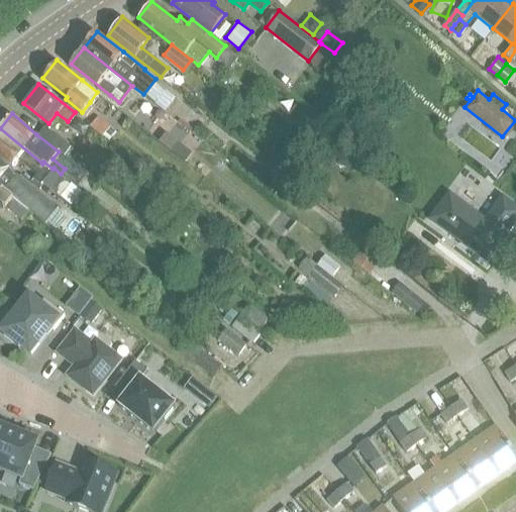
[(97,114),(90,123),(102,132),(109,124),(97,114)]
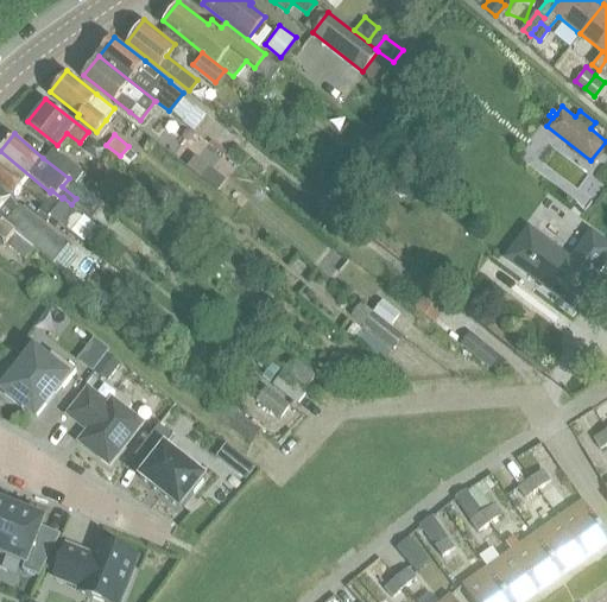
[(234,140),(223,153),(253,177),(264,164),(234,140)]
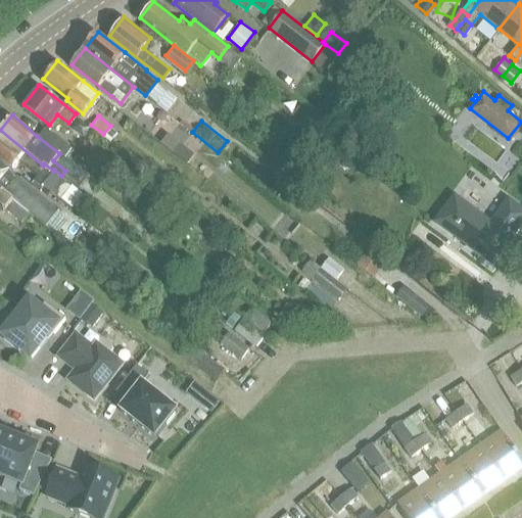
[(40,131),(38,135),(63,154),(70,145),(44,126),(40,131)]
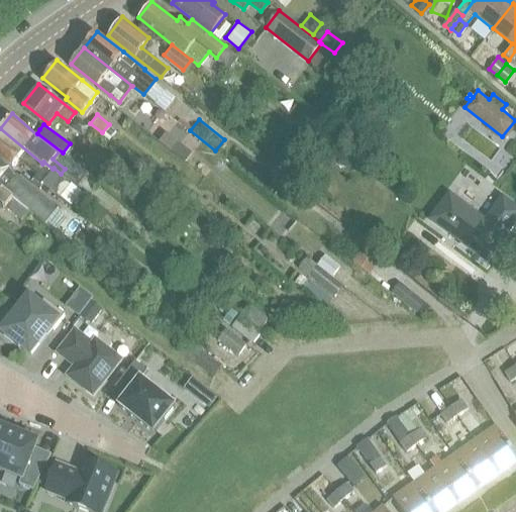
[(42,164),(0,128),(0,154),(12,165),(17,158),(35,172),(33,174),(59,195),(69,183),(53,170),(53,169),(43,162),(42,164)]
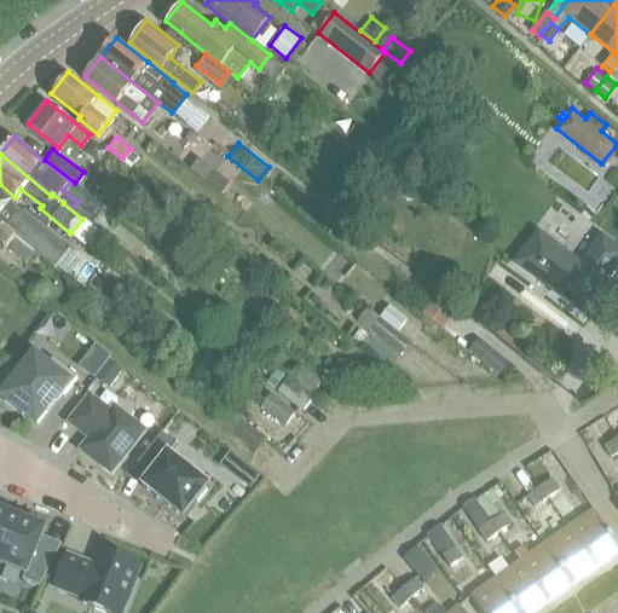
[(197,156),(190,165),(207,178),(214,168),(197,156)]
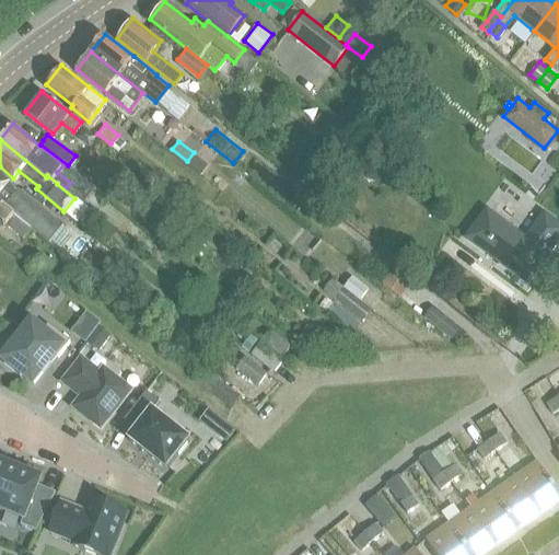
[(194,152),(187,161),(199,171),(206,162),(194,152)]
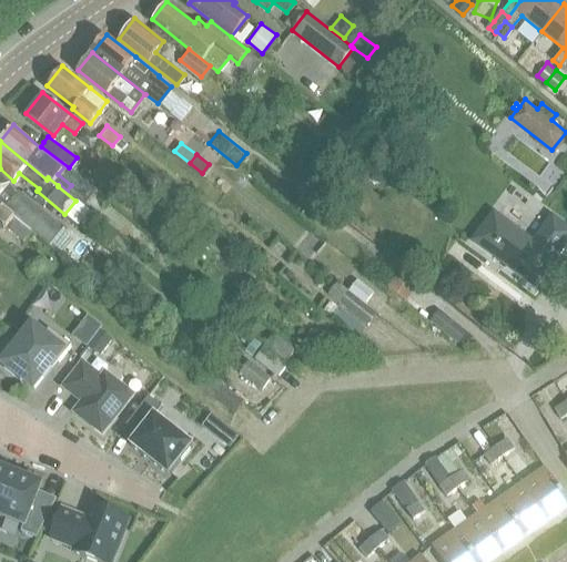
[(317,154),(309,164),(316,170),(324,161),(317,154)]
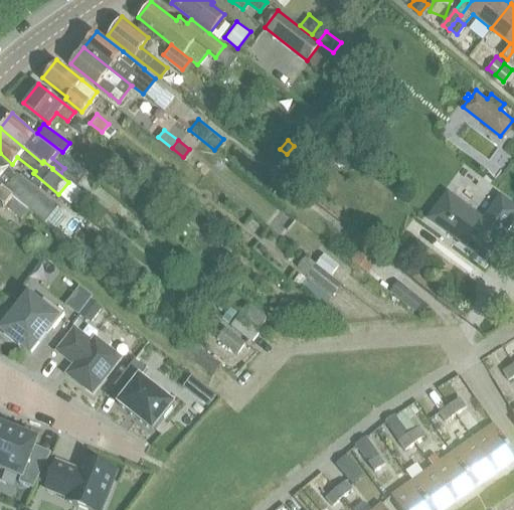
[(362,156),(342,149),(337,161),(358,169),(362,156)]
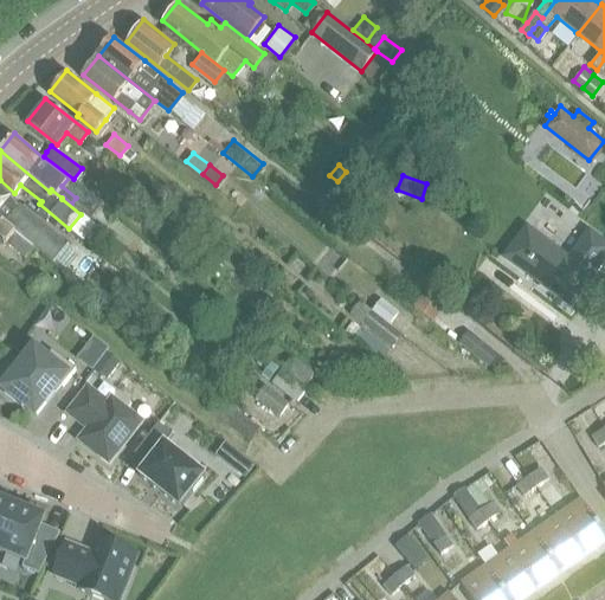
[(0,217),(33,244),(52,259),(68,242),(0,186),(0,217)]
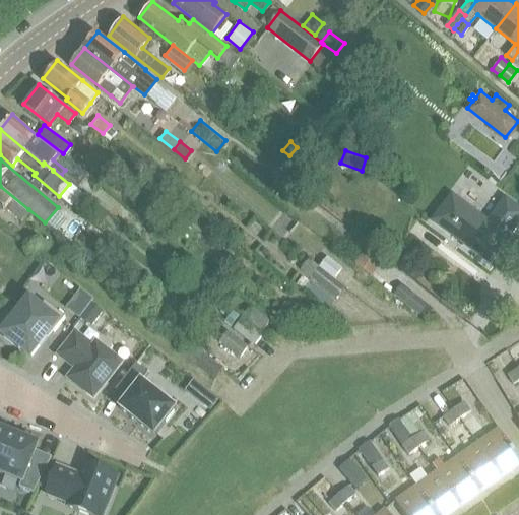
[(28,209),(0,186),(0,201),(20,219),(28,209)]
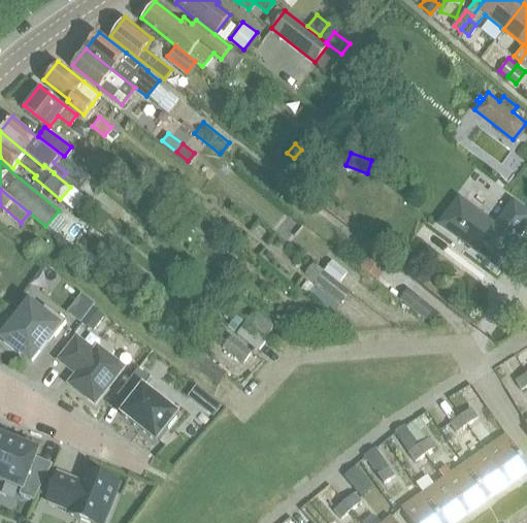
[(458,195),(438,222),(496,265),(526,223),(526,208),(513,198),(495,222),(458,195)]
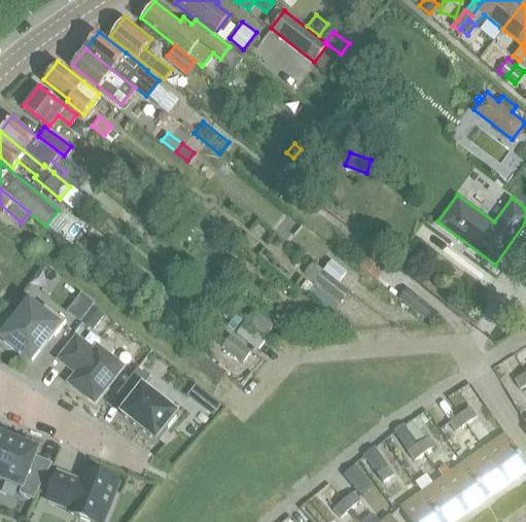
[(60,231),(57,235),(68,243),(71,239),(60,231)]
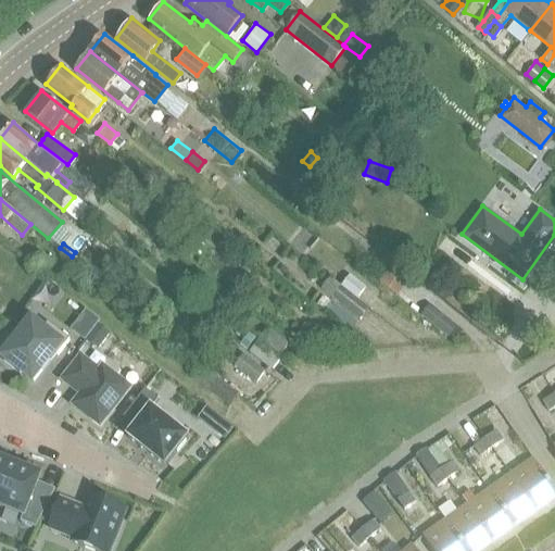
[(381,280),(396,292),(412,275),(395,262),(381,280)]
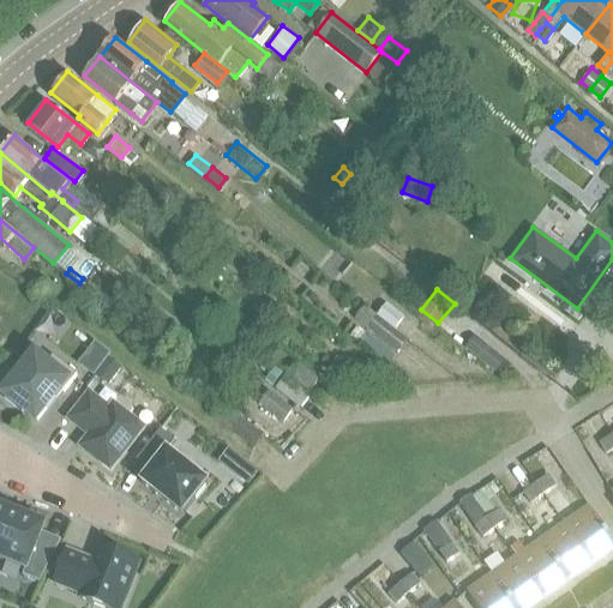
[(101,290),(96,296),(108,306),(113,300),(101,290)]
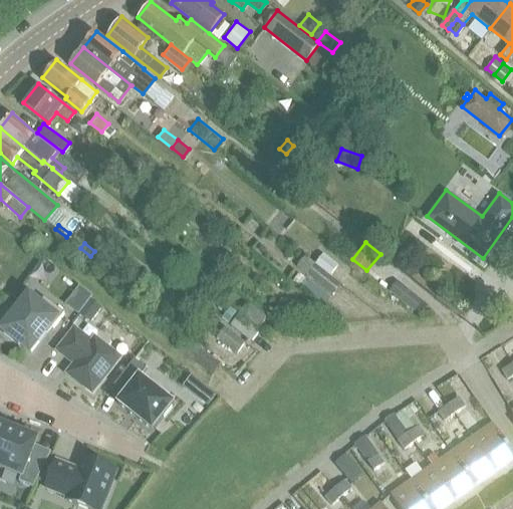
[(428,248),(419,260),(431,269),(439,258),(428,248)]
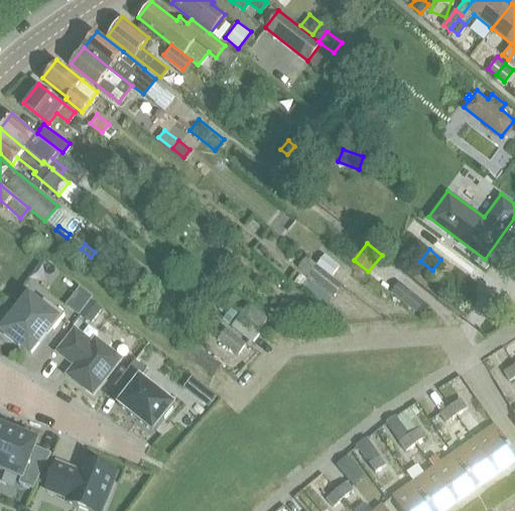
[(324,252),(316,261),(332,273),(339,264),(324,252)]
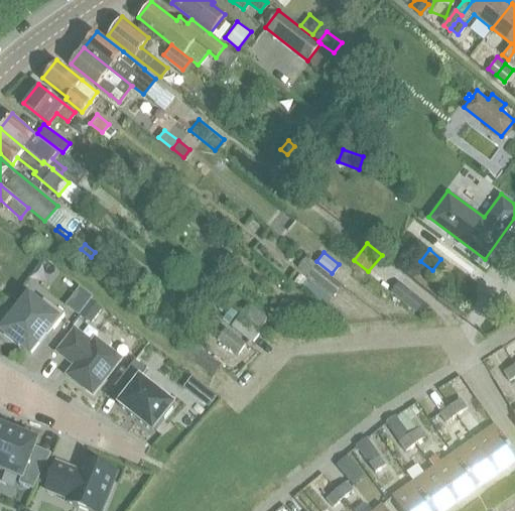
[(342,281),(332,273),(316,261),(306,254),(298,266),(333,293),(342,281)]
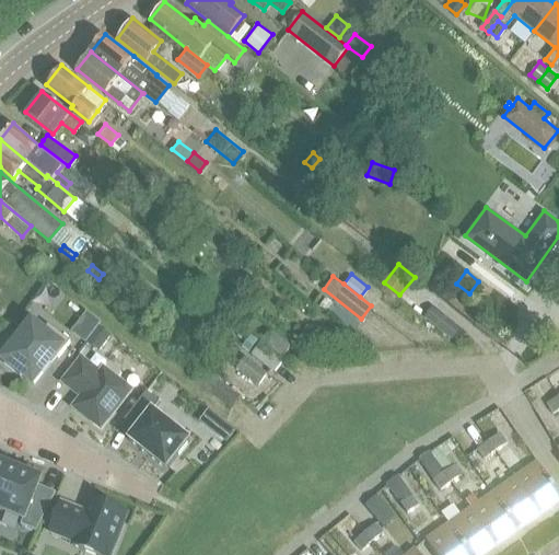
[(323,296),(316,303),(338,321),(345,312),(323,296)]
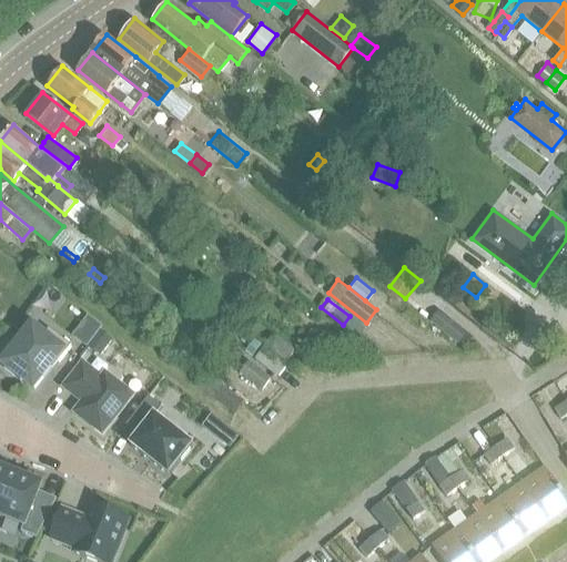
[(439,307),(429,319),(458,341),(467,330),(439,307)]
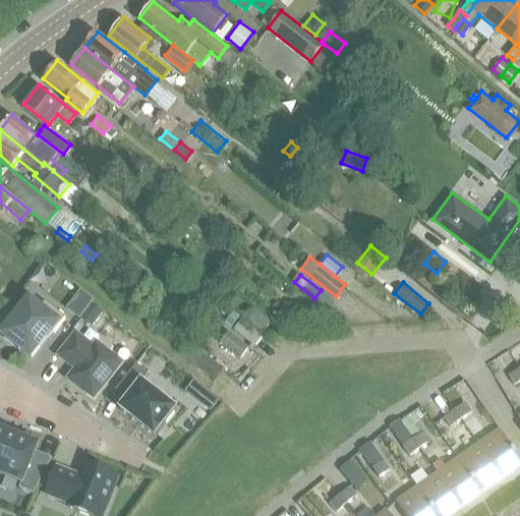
[(80,287),(67,304),(79,313),(80,313),(91,299),(93,296),(80,287)]
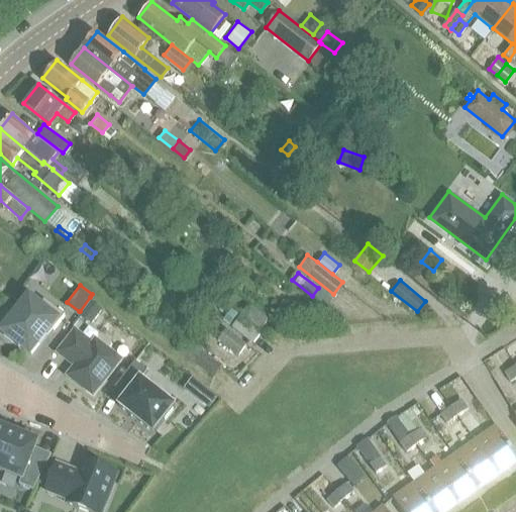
[(348,285),(341,293),(358,305),(365,297),(348,285)]
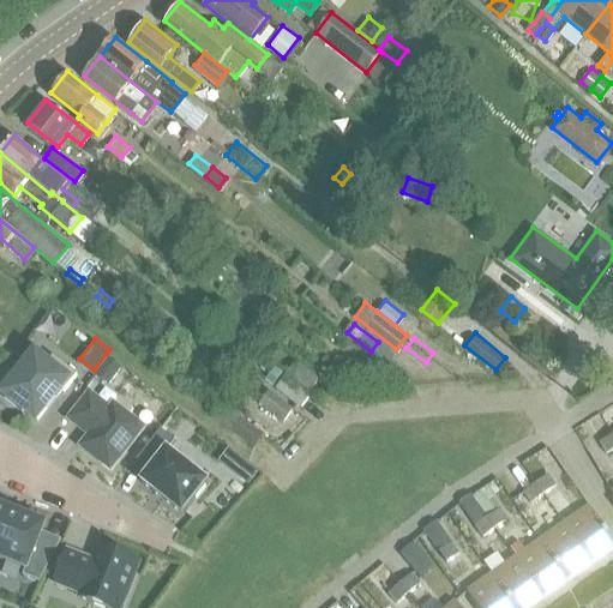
[(70,379),(77,371),(53,353),(47,360),(35,350),(1,392),(36,419),(53,396),(61,386),(64,387),(68,381),(70,379)]
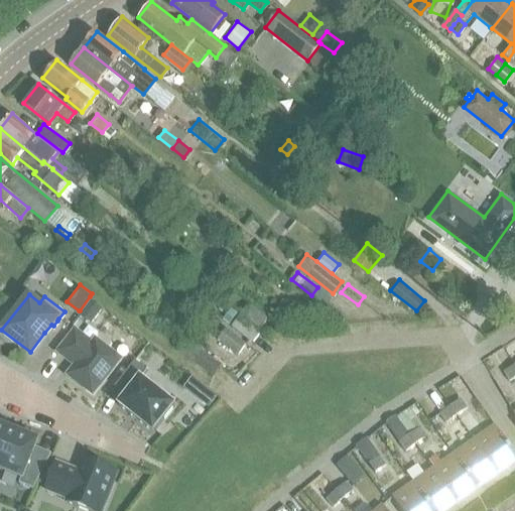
[(90,296),(80,310),(91,320),(102,306),(90,296)]
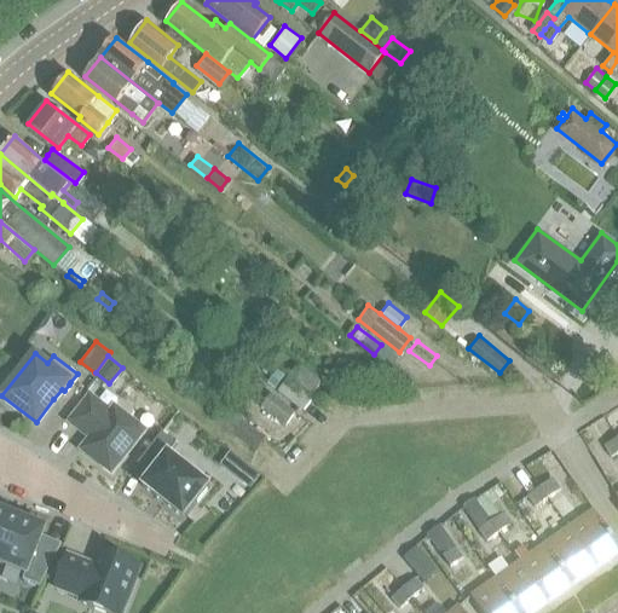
[(312,392),(321,381),(298,363),(288,374),(312,392)]
